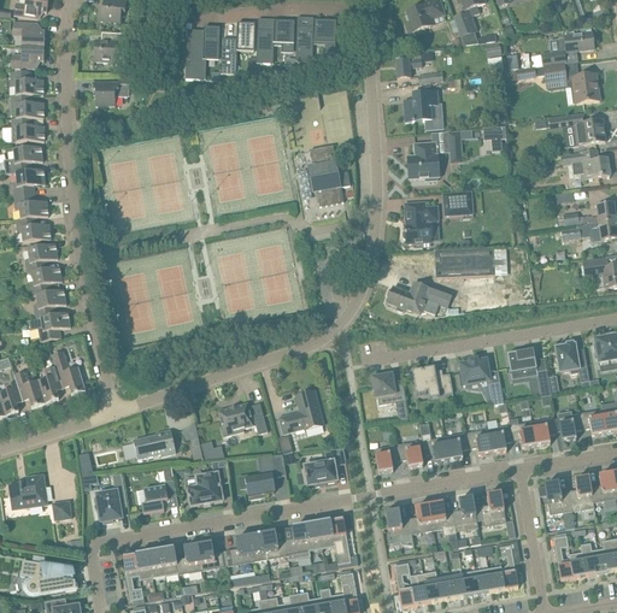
[(25,0),(25,3),(16,1),(13,15),(37,18),(39,11),(47,12),(48,0),(25,0)]
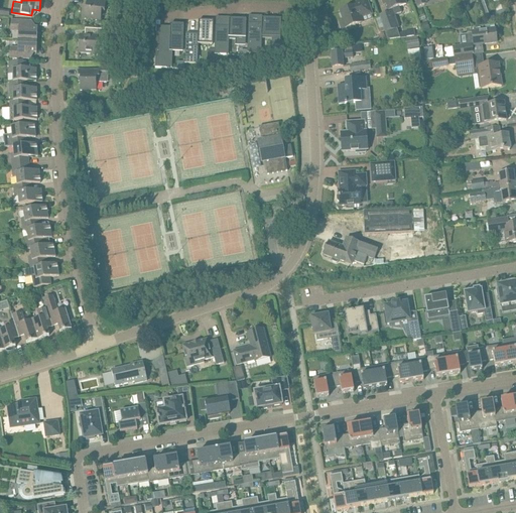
[(82,16),(92,17),(101,18),(102,9),(105,9),(106,0),(87,0),(86,6),(83,6),(82,16)]
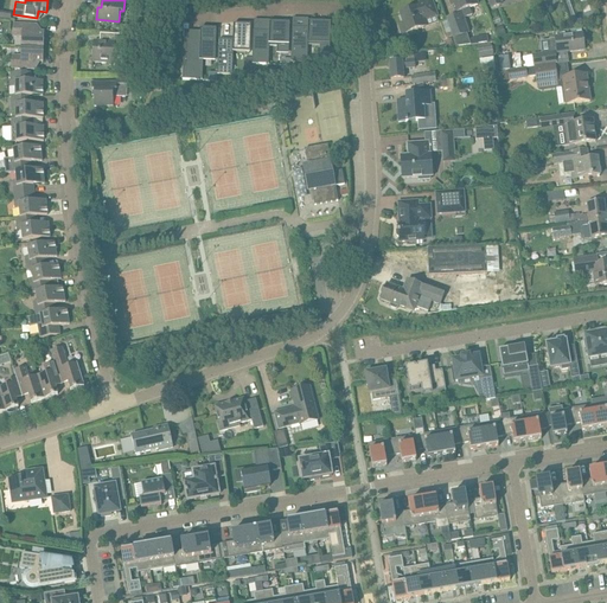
[(428,18),(438,14),(432,0),(419,0),(420,4),(400,11),(407,31),(429,23),(428,18)]
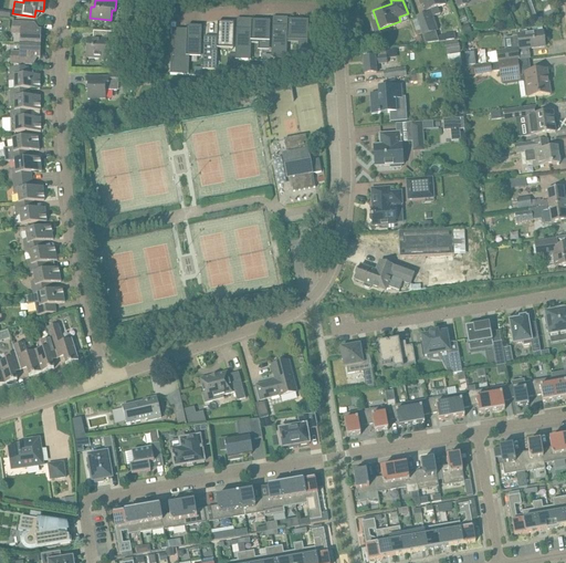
[(417,14),(426,41),(433,40),(431,32),(436,31),(435,29),(438,28),(433,14),(440,12),(438,6),(446,2),(444,0),(420,0),(421,3),(425,2),(427,9),(428,9),(429,11),(417,14)]
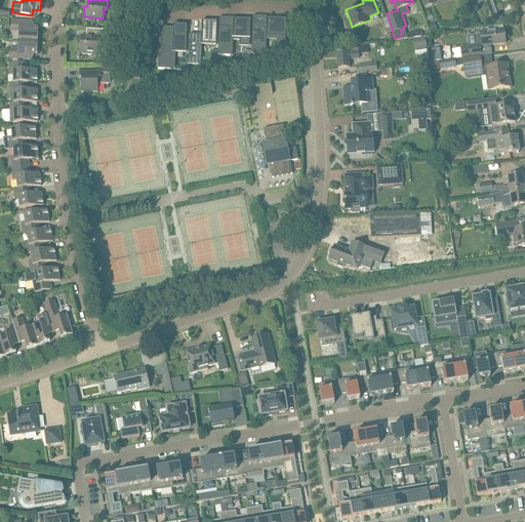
[(266,18),(251,18),(251,48),(266,48),(266,31),(285,31),(285,12),(266,12),(266,18)]
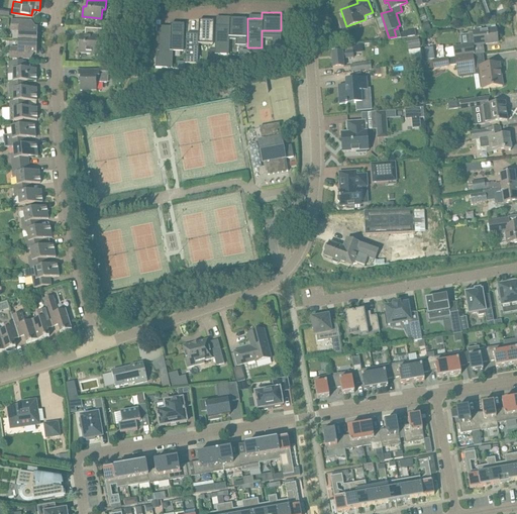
[(228,22),(215,22),(215,50),(229,50),(229,32),(245,32),(245,14),(228,14),(228,22)]
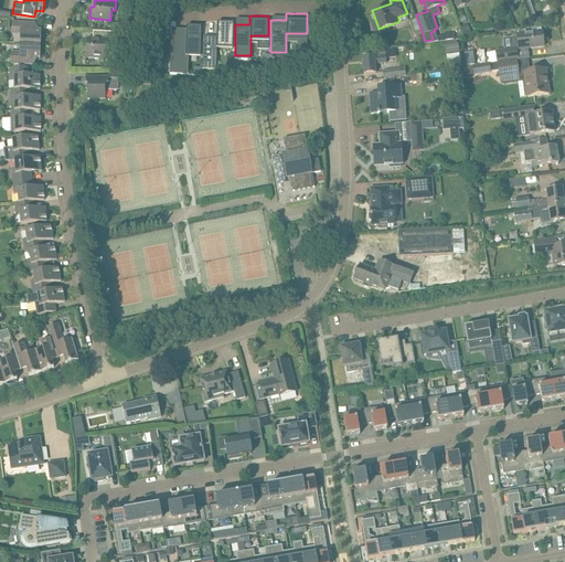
[(21,33),(20,41),(41,41),(41,28),(34,28),(34,21),(12,20),(12,32),(21,33)]
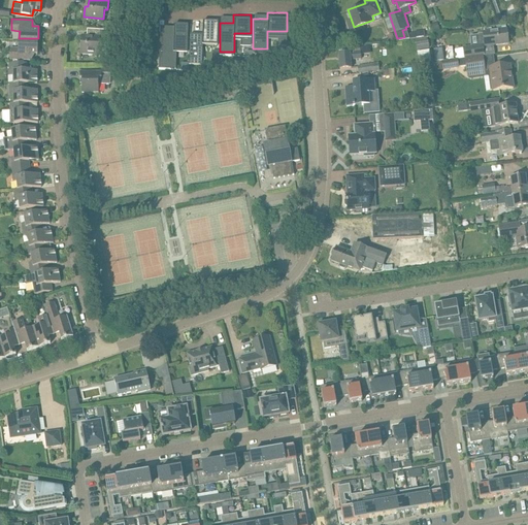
[(203,31),(190,31),(190,62),(203,62),(203,43),(218,43),(218,19),(203,19),(203,31)]
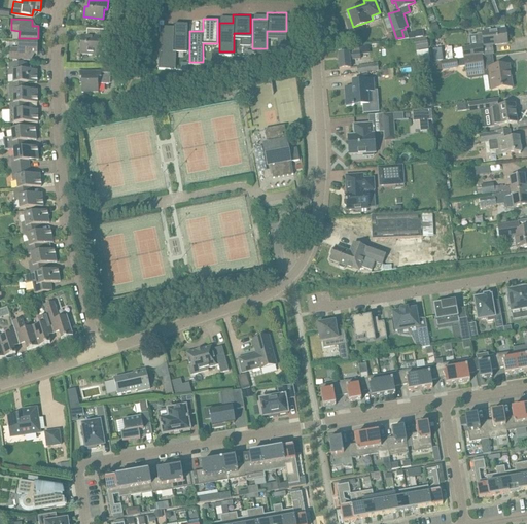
[(430,22),(432,30),(438,28),(436,20),(430,22)]
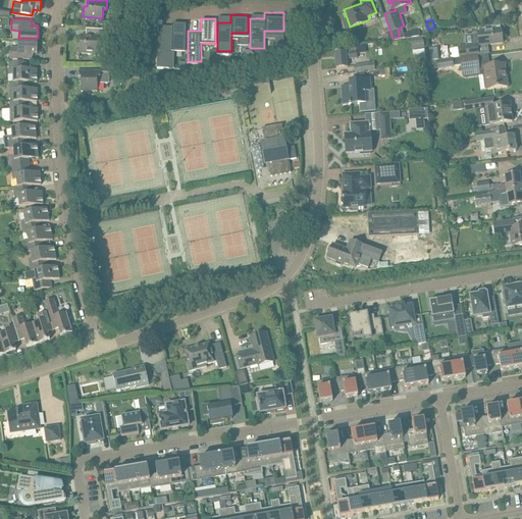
[(158,33),(157,66),(158,66),(171,66),(172,47),(186,48),(187,22),(172,21),(172,24),(172,33),(158,33)]
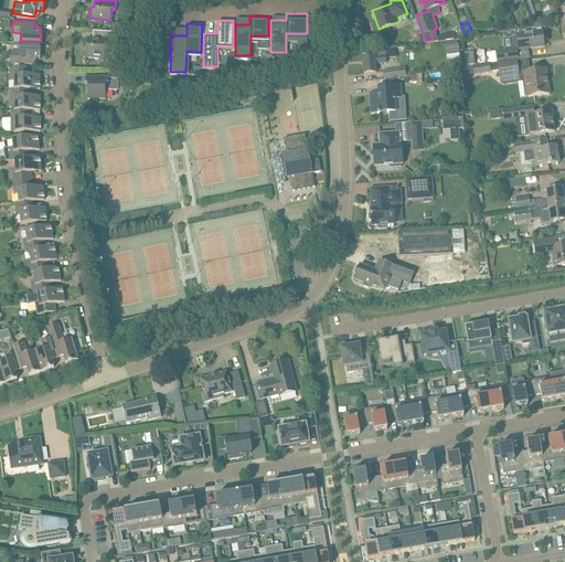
[(86,55),(106,56),(106,59),(115,59),(116,48),(113,46),(114,30),(99,29),(99,36),(87,35),(86,55)]
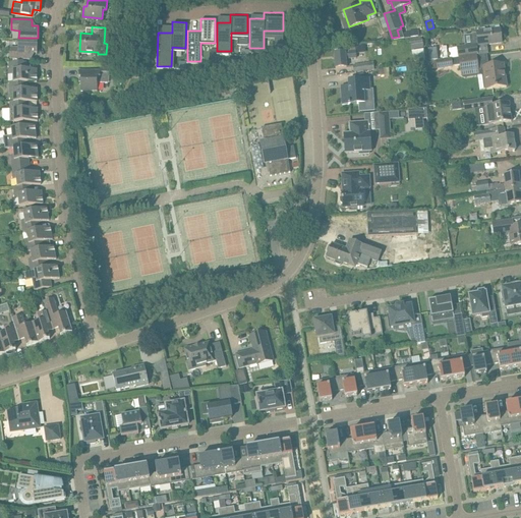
[(457,45),(458,55),(477,53),(476,44),(502,41),(500,27),(471,31),(473,44),(457,45)]
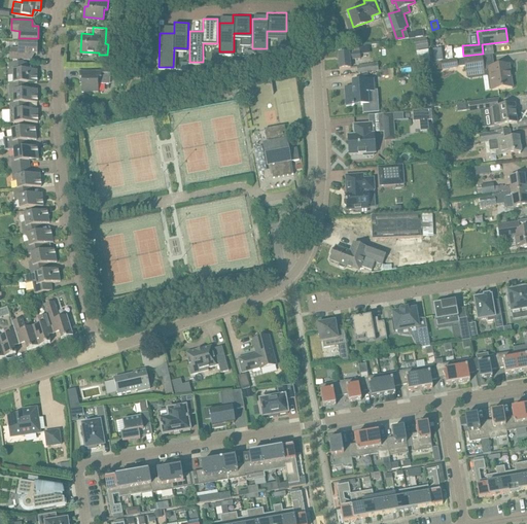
[(388,39),(395,37),(393,31),(388,32),(389,34),(381,36),(382,40),(388,38),(388,39)]
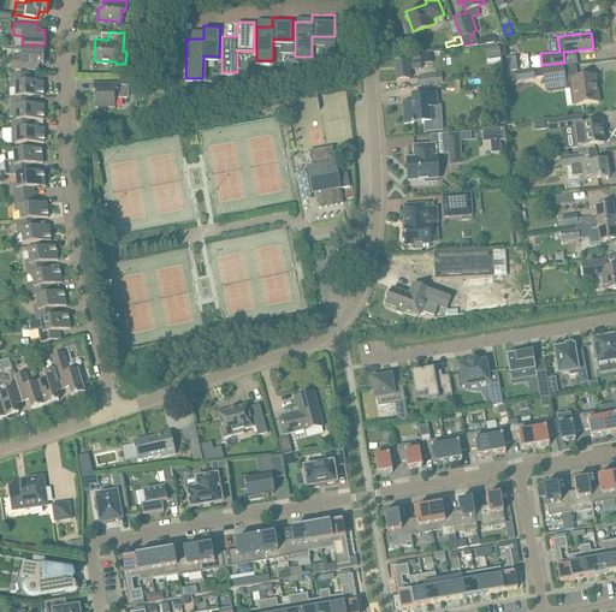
[(45,45),(22,45),(22,55),(12,55),(11,66),(35,67),(36,60),(43,60),(45,45)]
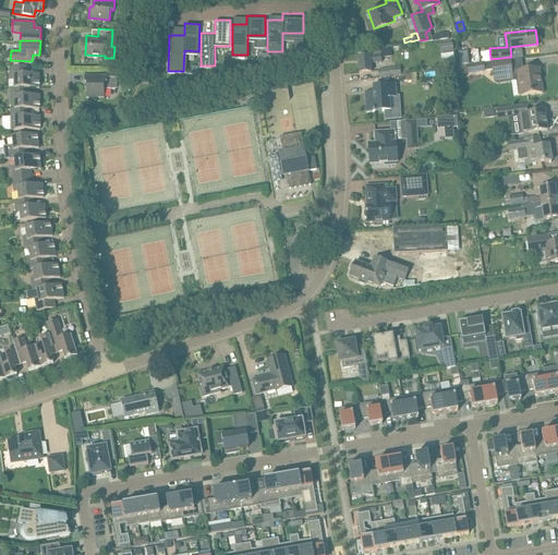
[(455,48),(452,40),(439,43),(440,50),(455,48)]
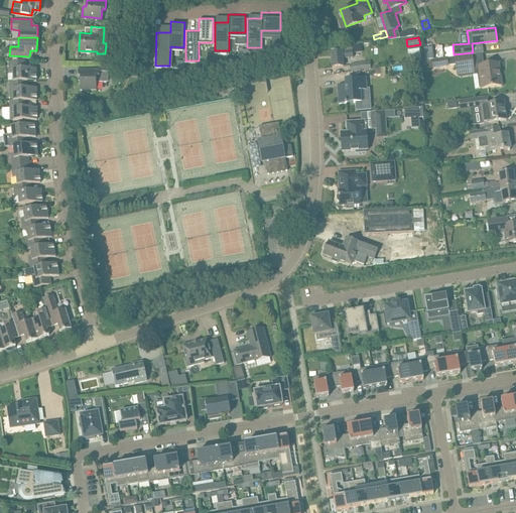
[(352,48),(349,49),(332,50),(333,66),(343,65),(343,55),(353,54),(353,51),(362,50),(362,45),(369,44),(368,40),(351,42),(352,48)]
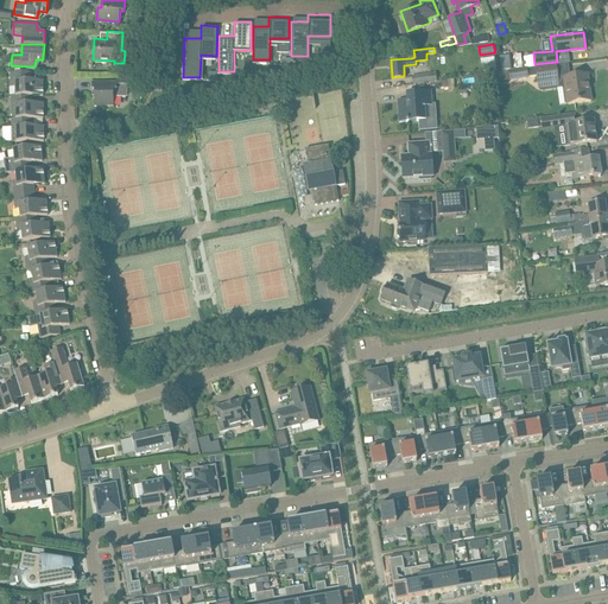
[(511,67),(510,53),(500,55),(498,55),(498,56),(500,70),(508,69),(508,67),(511,67)]
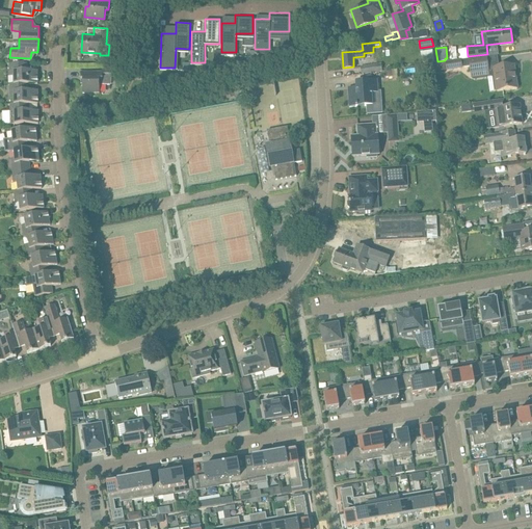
[(435,60),(432,48),(421,50),(423,62),(435,60)]
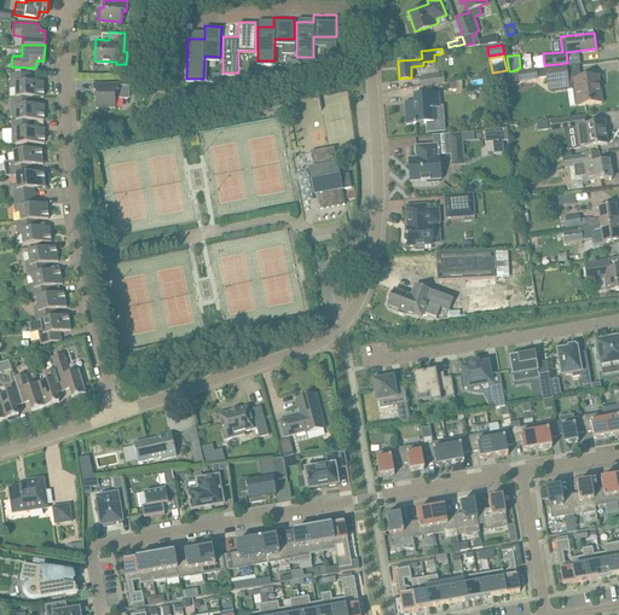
[(568,81),(566,63),(544,67),(547,85),(568,81)]
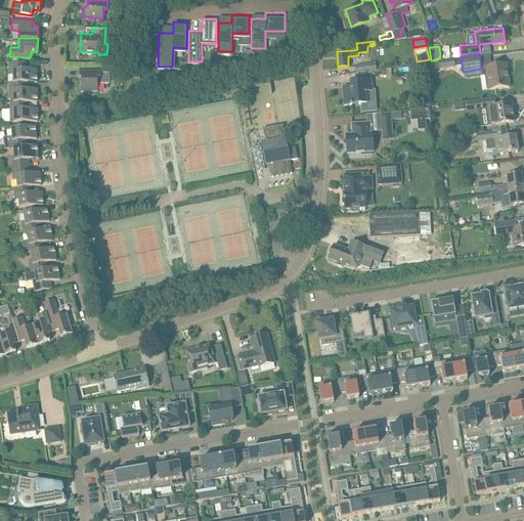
[(438,57),(438,59),(431,60),(423,61),(425,71),(437,70),(437,67),(439,67),(455,64),(454,55),(440,57),(438,57)]
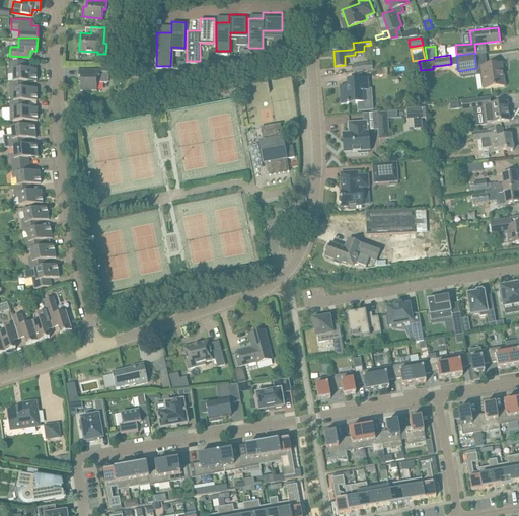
[(13,72),(13,79),(13,80),(24,80),(36,80),(36,67),(24,67),(24,60),(9,60),(9,72),(13,72)]
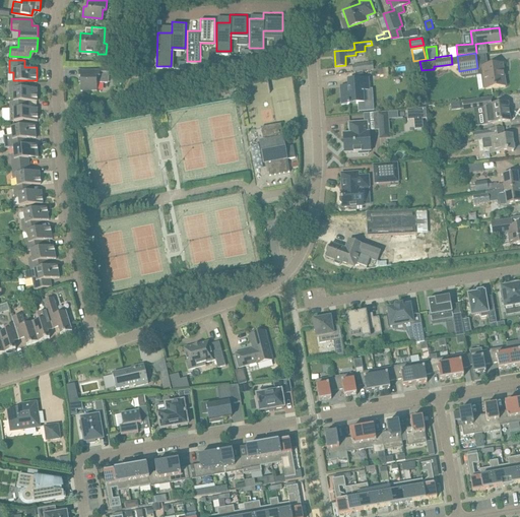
[(373,60),(352,63),(353,70),(374,67),(373,60)]
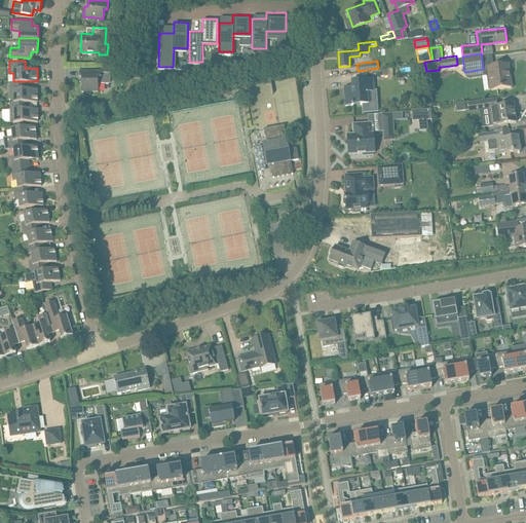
[(509,63),(493,65),(490,65),(493,87),(512,85),(509,63)]
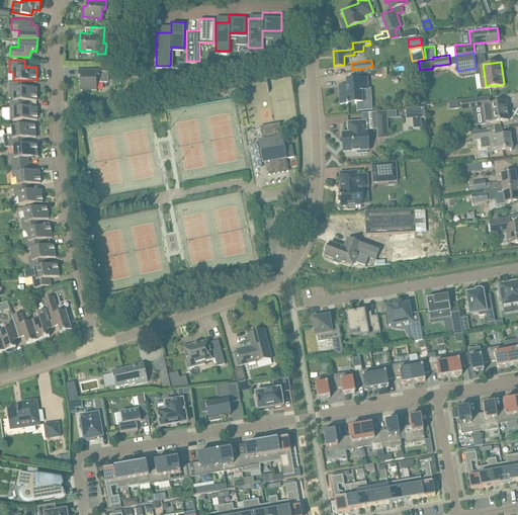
[(99,66),(99,68),(79,69),(79,75),(80,75),(81,89),(97,88),(97,80),(107,80),(108,78),(108,70),(111,70),(111,65),(99,66)]
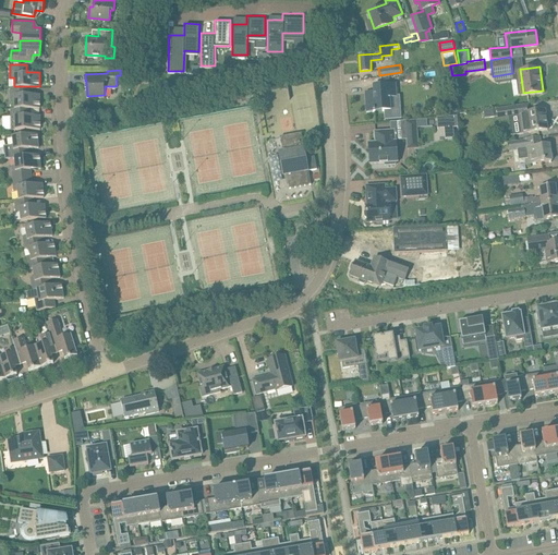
[(396,82),(384,83),(373,84),(374,91),(365,91),(366,110),(391,108),(390,95),(397,94),(396,82)]
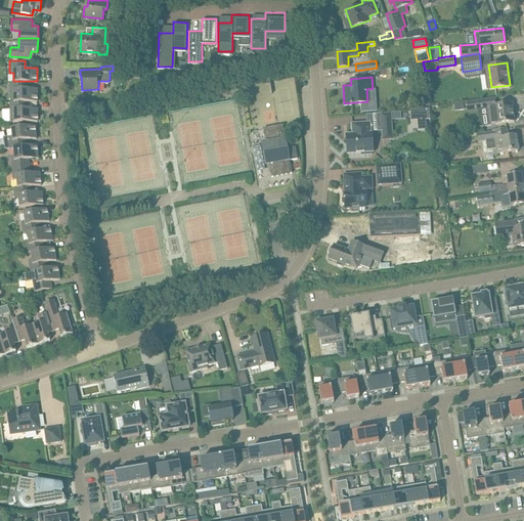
[(14,92),(14,100),(26,100),(37,100),(37,87),(26,87),(25,81),(13,81),(13,80),(9,80),(10,92),(14,92)]
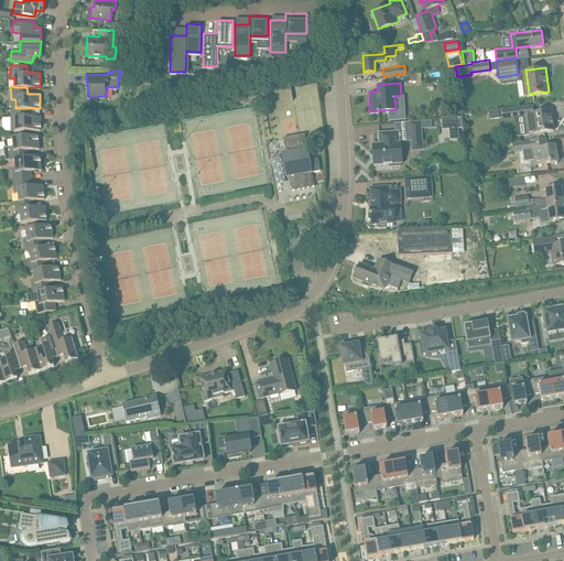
[(503,117),(503,118),(521,116),(523,123),(524,123),(525,132),(537,131),(553,129),(551,109),(535,111),(534,104),(502,108),(503,117)]
